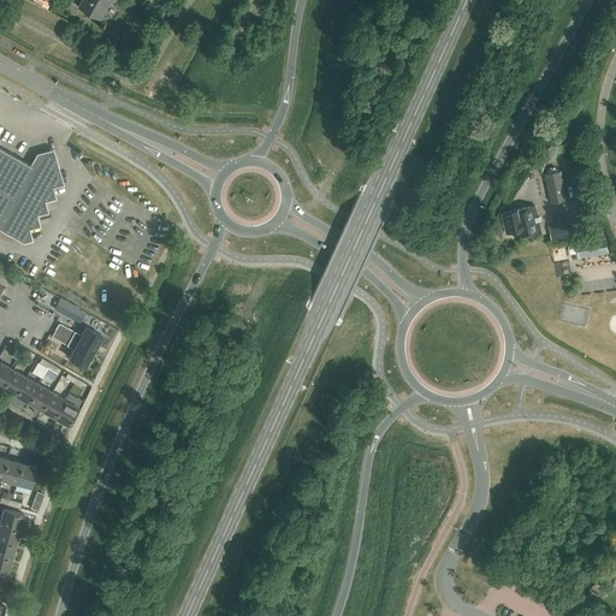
[(84,0),(81,7),(101,18),(111,0),(84,0)]
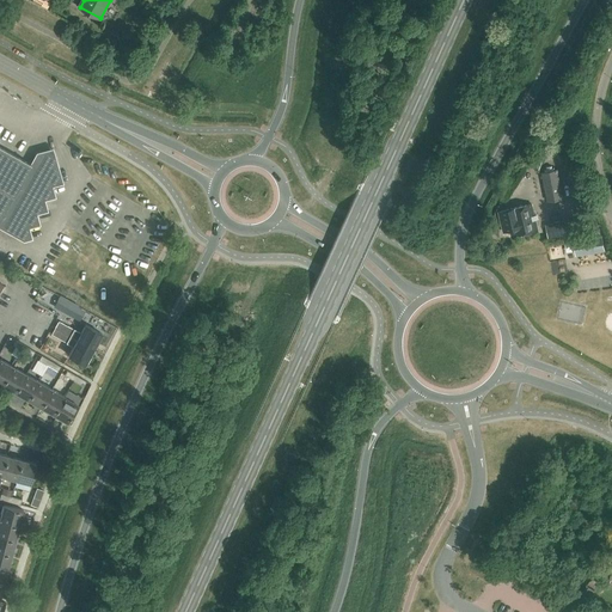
[(0,147),(0,184),(46,210),(43,200),(54,196),(50,185),(61,183),(51,150),(36,154),(30,164),(0,147)]
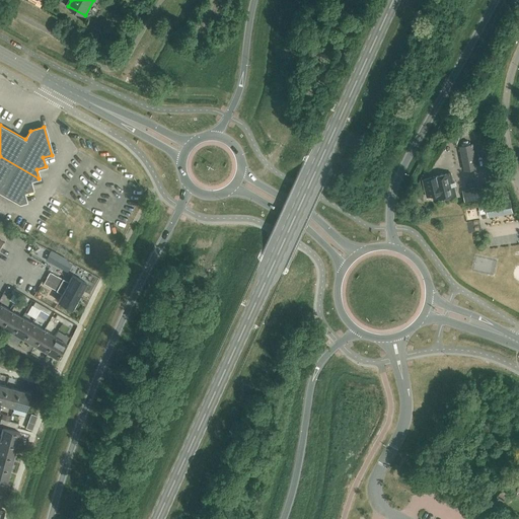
[(450,140),(454,146),(465,140),(461,134),(450,140)]
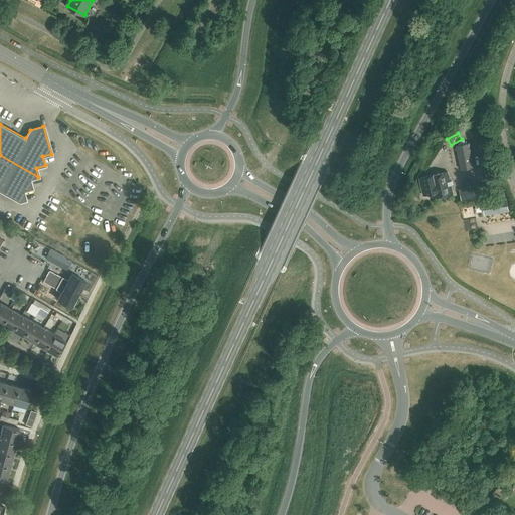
[(474,167),(470,143),(456,145),(461,170),(474,167)]
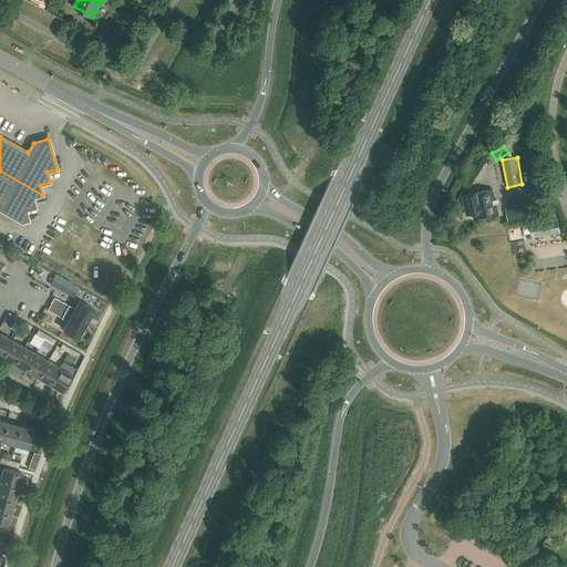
[(42,195),(0,171),(0,209),(21,223),(28,220),(26,210),(35,207),(32,197),(42,195)]
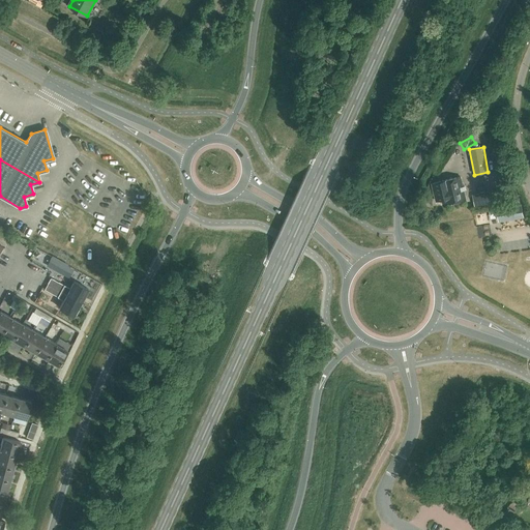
[(465,200),(460,177),(433,183),(437,202),(445,200),(446,204),(465,200)]
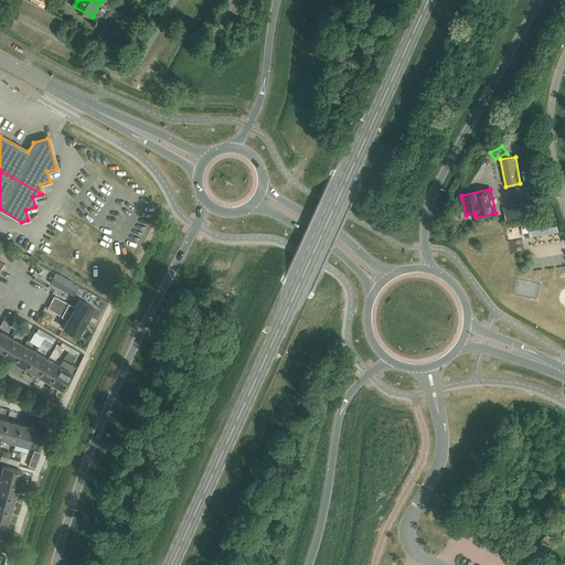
[(529,216),(526,203),(503,209),(505,221),(529,216)]
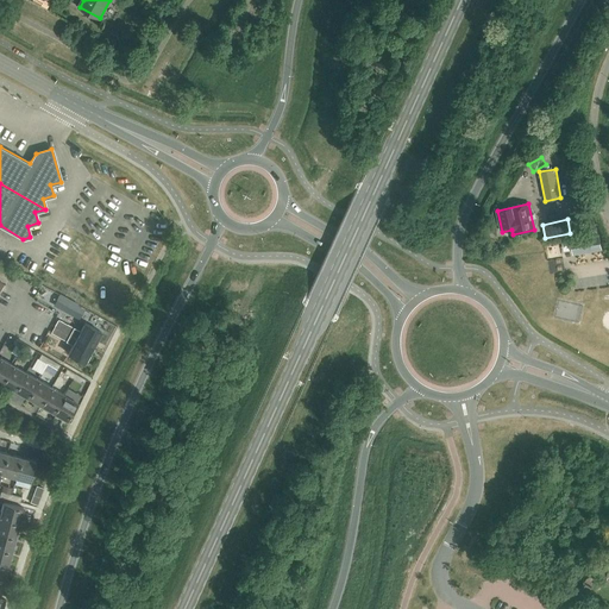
[(571,238),(573,252),(579,251),(581,253),(594,251),(592,249),(600,248),(597,233),(571,238)]
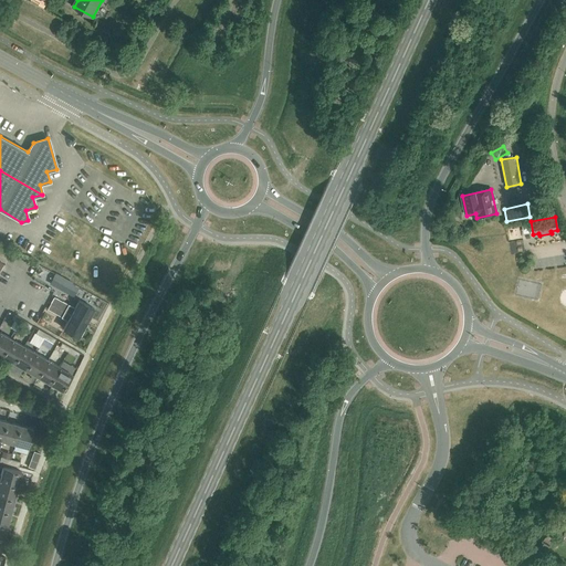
[(515,253),(524,251),(523,243),(514,244),(515,253)]
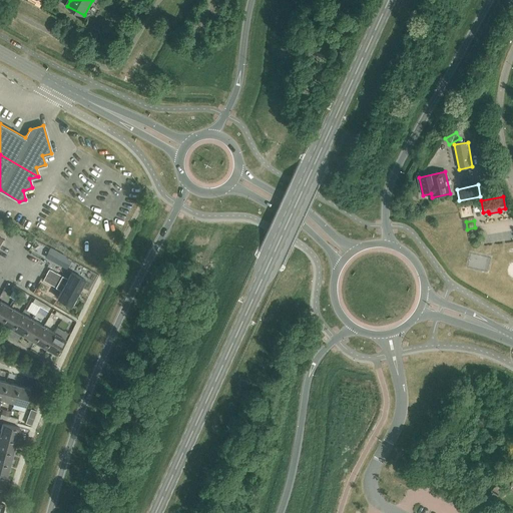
[(512,233),(492,235),(493,241),(512,239),(512,233)]
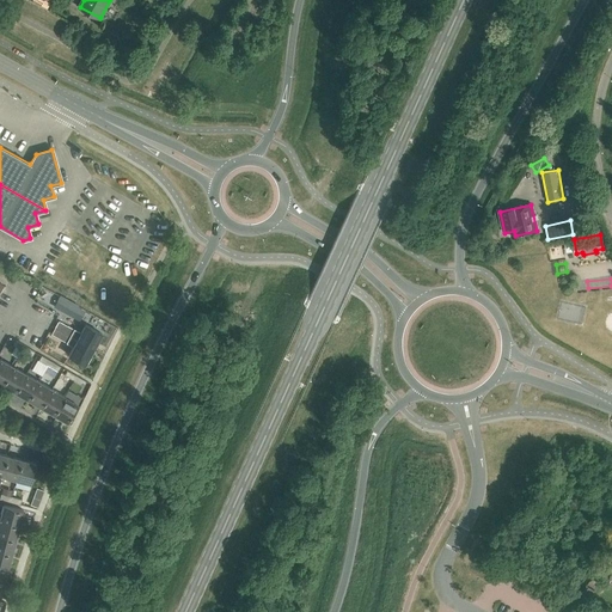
[(55,329),(93,349),(102,335),(85,325),(81,334),(60,322),(55,329)]
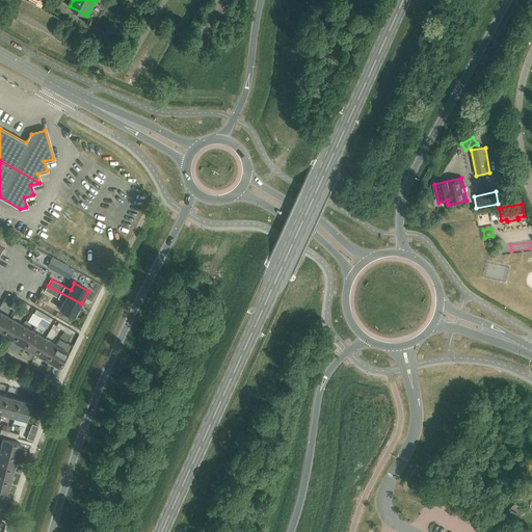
[(74,317),(81,303),(48,286),(45,291),(63,301),(59,309),(74,317)]
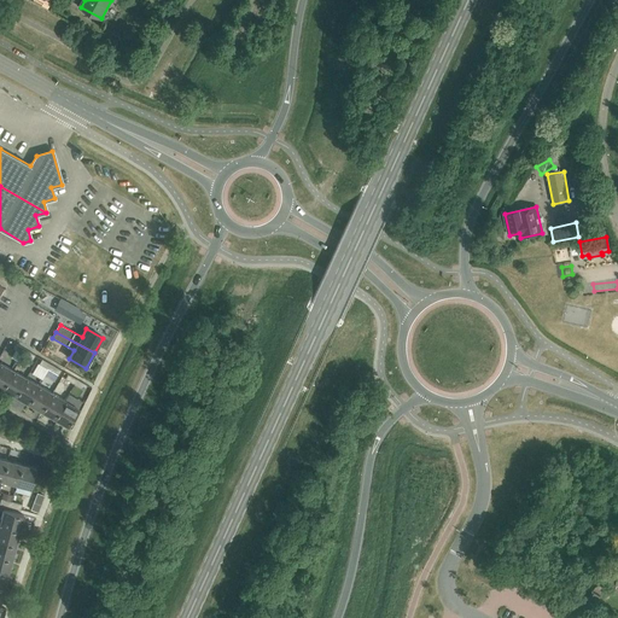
[(23,354),(25,349),(16,344),(13,349),(23,354)]
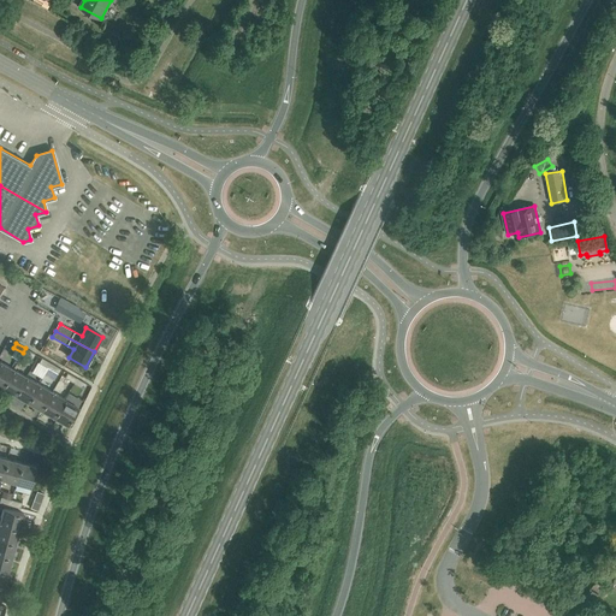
[(25,348),(23,353),(25,354),(22,361),(29,365),(35,354),(25,348)]
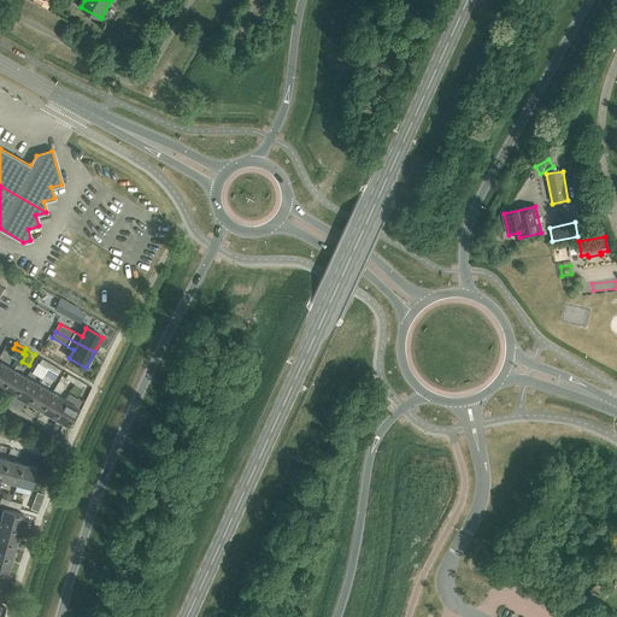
[(39,363),(48,369),(52,364),(42,358),(39,363)]
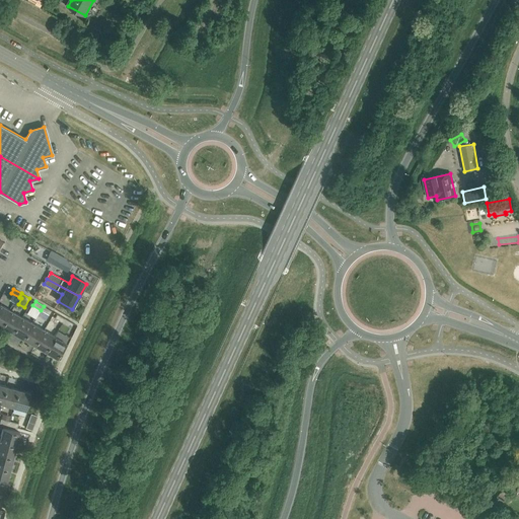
[(0,324),(2,326),(11,311),(0,304),(0,324)]
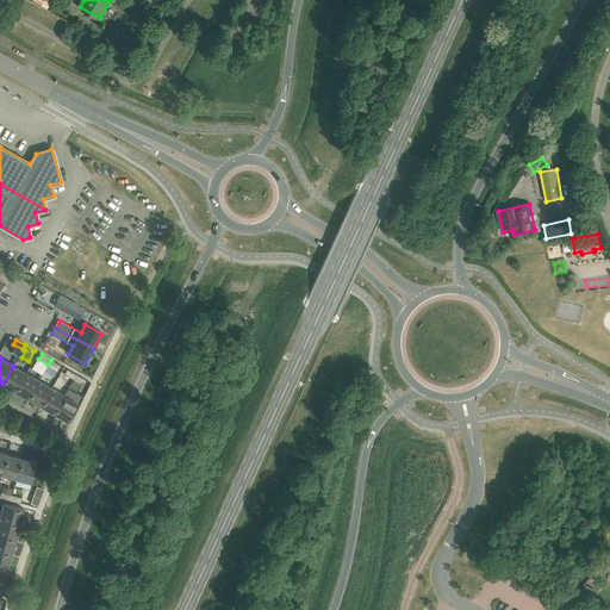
[(60,366),(51,360),(48,365),(57,371),(60,366)]
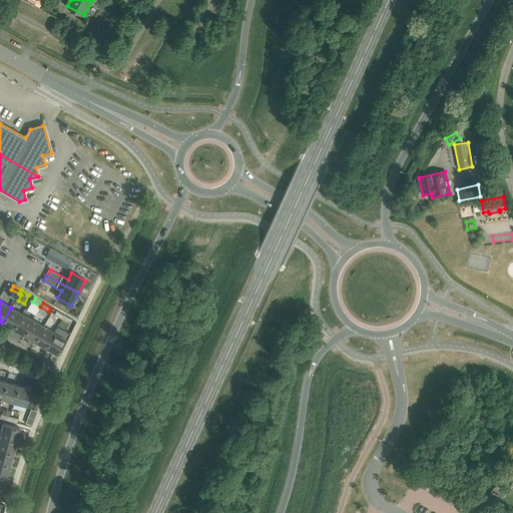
[(22,314),(11,308),(2,323),(13,329),(22,314)]
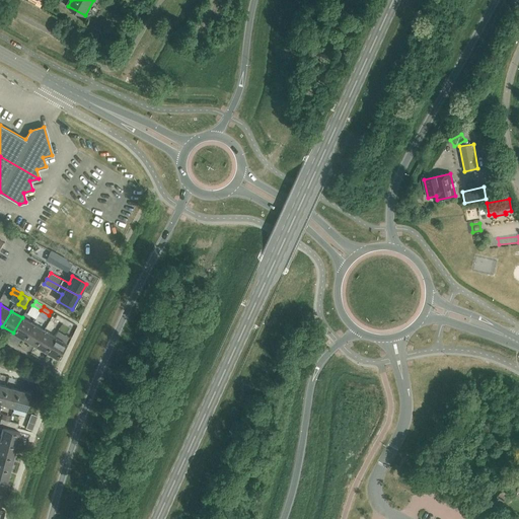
[(62,322),(63,323),(65,319),(57,314),(55,318),(57,320),(54,325),(59,327),(62,322)]
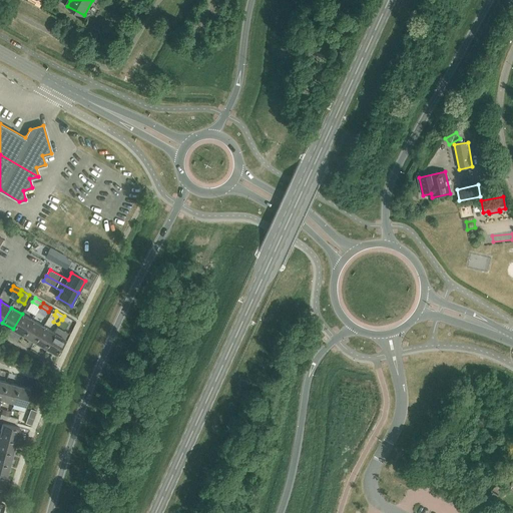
[(24,335),(33,320),(22,314),(13,329),(24,335)]
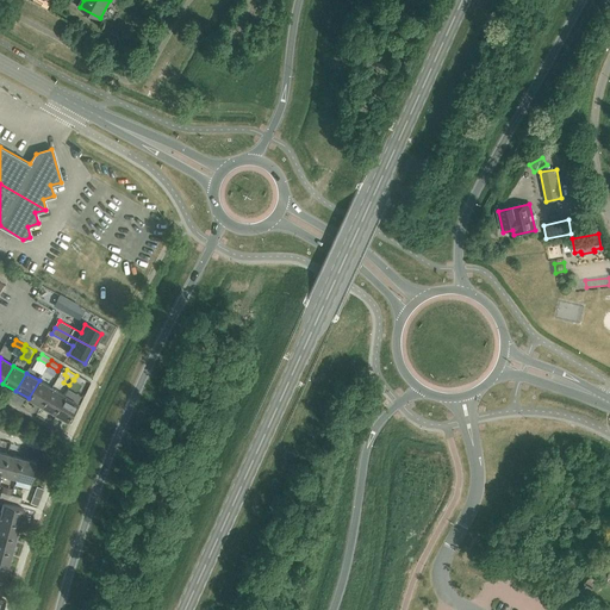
[(86,380),(76,375),(74,380),(82,385),(86,380)]
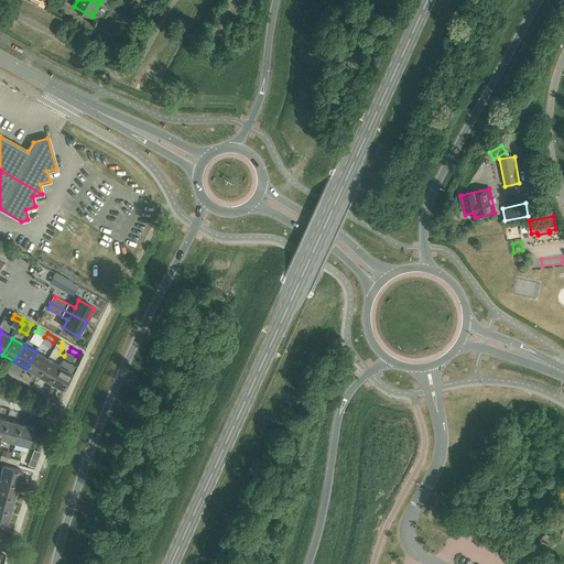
[(36,351),(26,368),(38,375),(47,358),(36,351)]
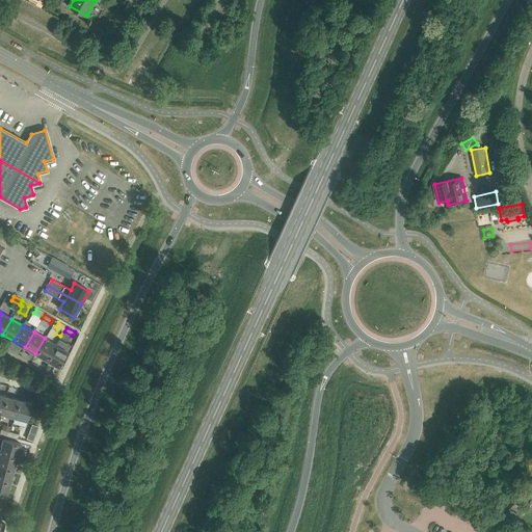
[(35,353),(47,361),(56,345),(45,338),(35,353)]
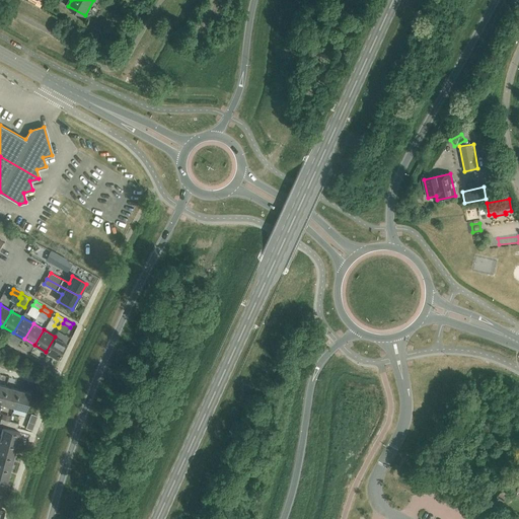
[(55,337),(46,352),(57,358),(66,343),(55,337)]
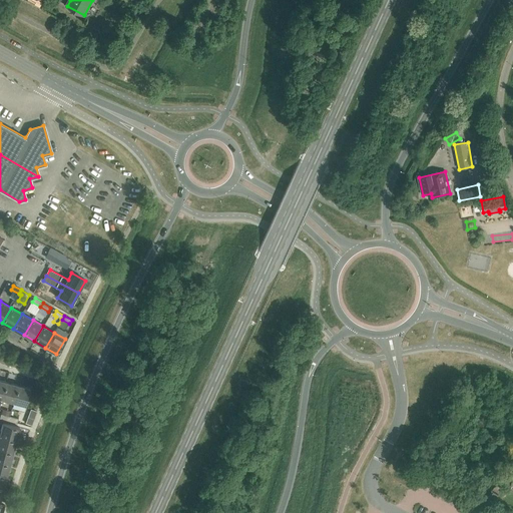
[(6,383),(1,399),(13,402),(18,386),(6,383)]
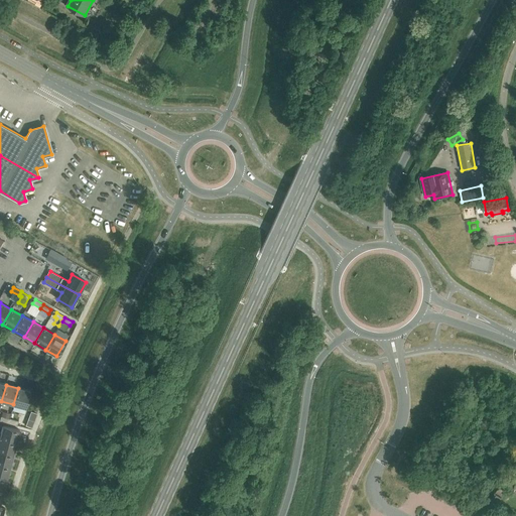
[(18,388),(13,404),(26,408),(30,391),(18,388)]
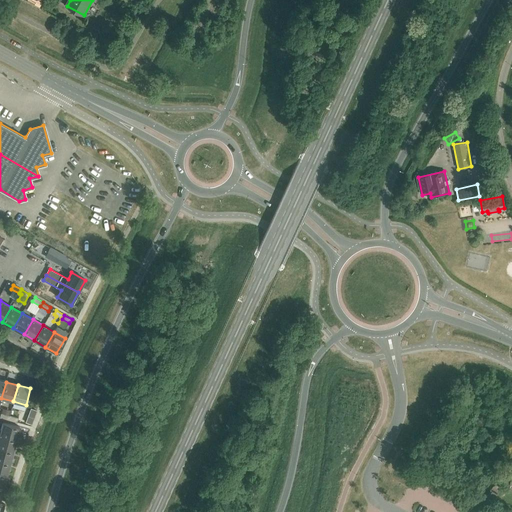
[(1,413),(0,416),(0,417),(8,420),(10,415),(9,415),(11,410),(2,408),(1,413)]
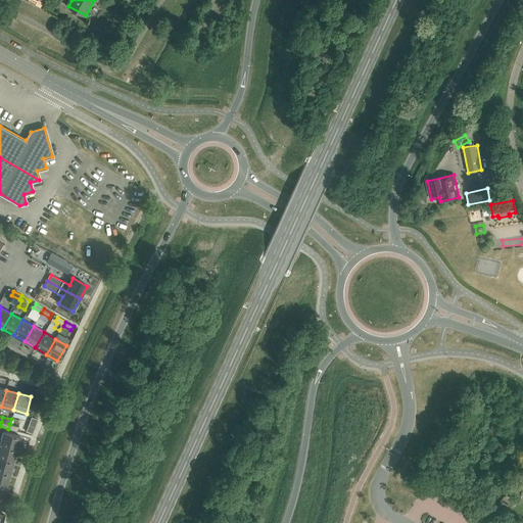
[(0,437),(0,443),(16,448),(20,436),(3,431),(1,438),(0,437)]
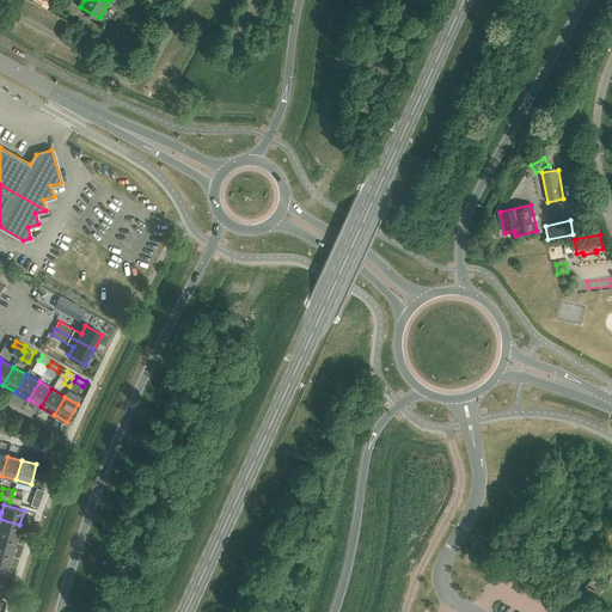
[(0,534),(16,539),(19,525),(0,519),(0,534)]
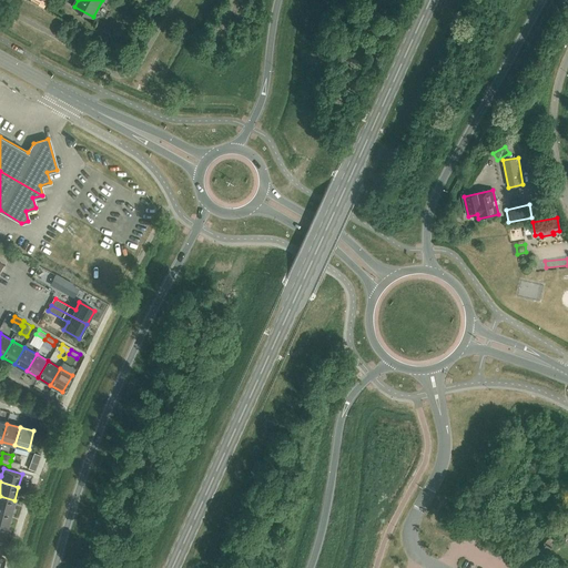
[(0,510),(11,514),(14,500),(0,496),(0,510)]
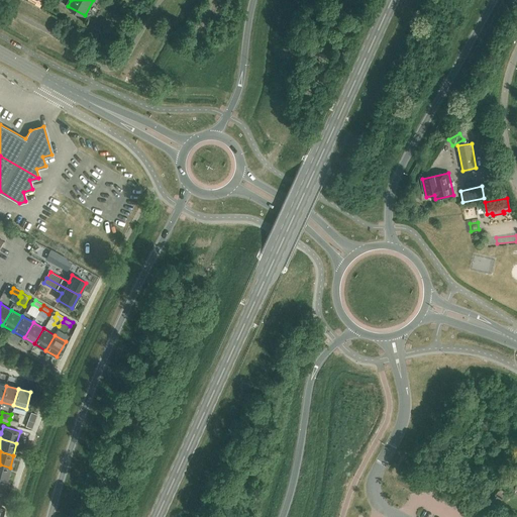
[(0,478),(7,480),(10,468),(0,464),(0,478)]
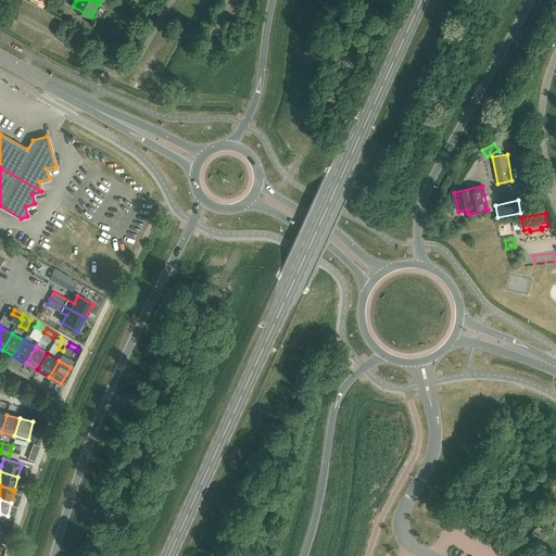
[(540,538),(533,533),(527,544),(533,548),(540,538)]
